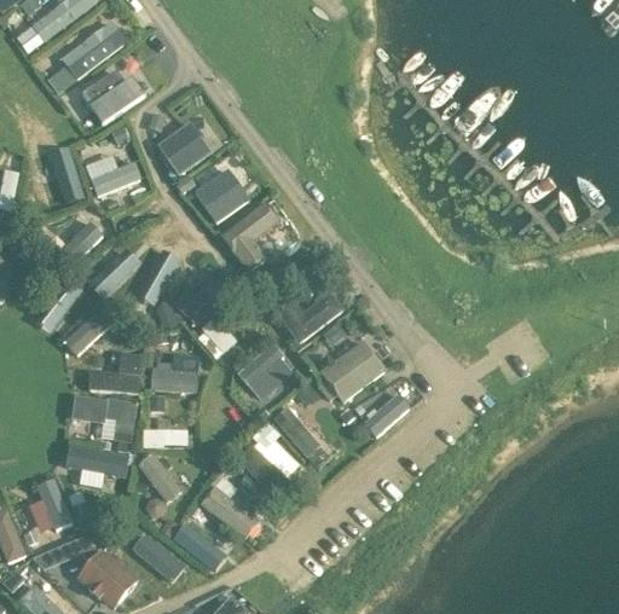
[(0,0),(0,10),(1,12),(19,0),(0,0)]
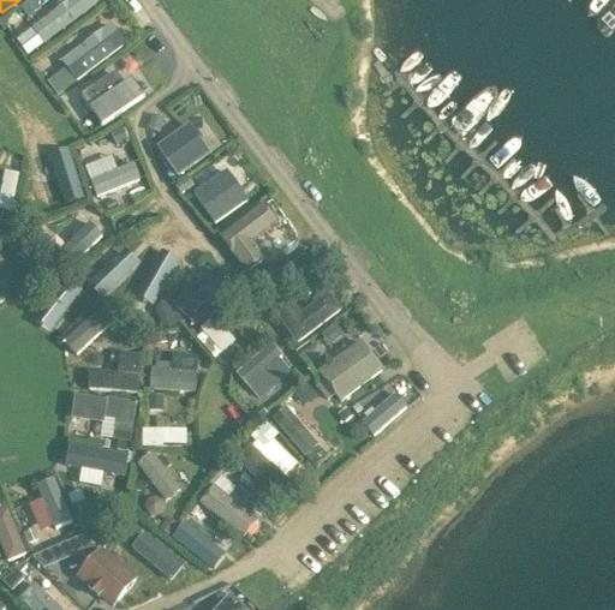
[(24,0),(21,3),(28,13),(39,6),(34,0),(24,0)]
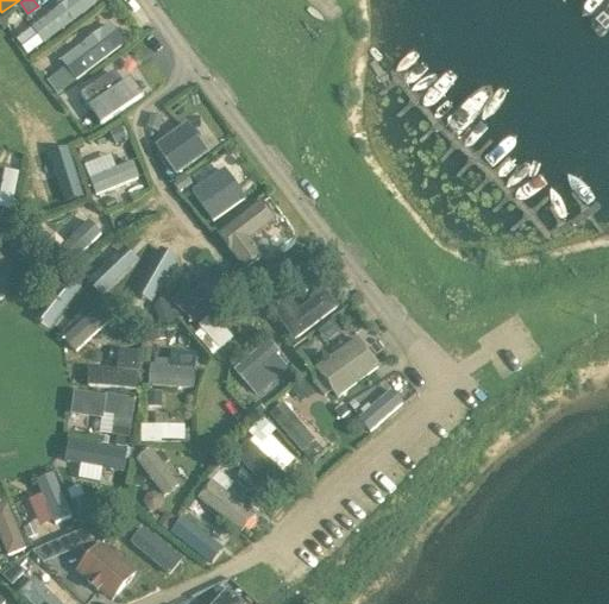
[(66,0),(29,26),(41,43),(95,5),(92,0),(66,0)]
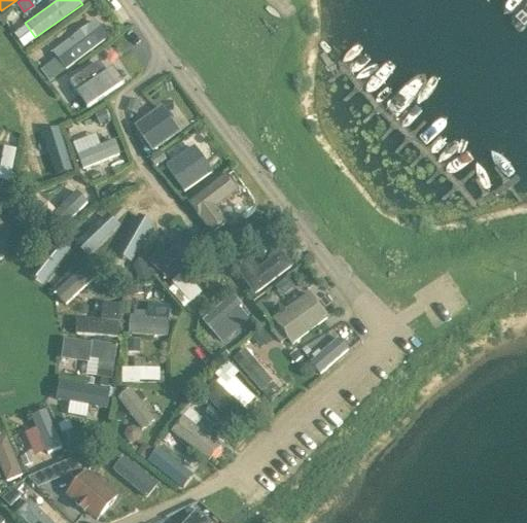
[(50,51),(63,68),(107,37),(95,21),(50,51)]
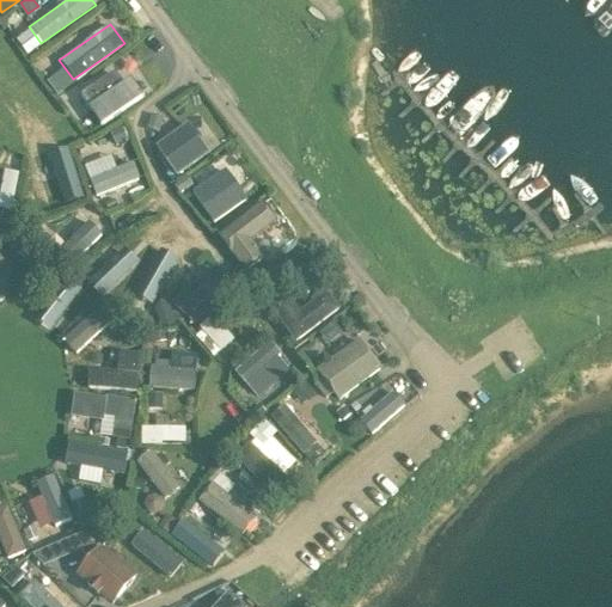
[(101,87),(124,72),(118,62),(95,78),(101,87)]
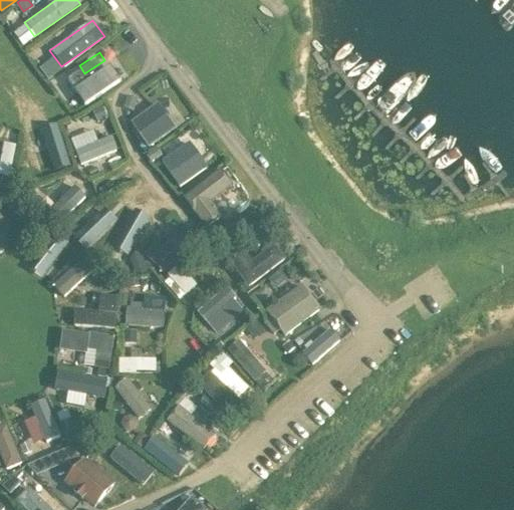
[(65,93),(74,107),(117,78),(107,65),(65,93)]
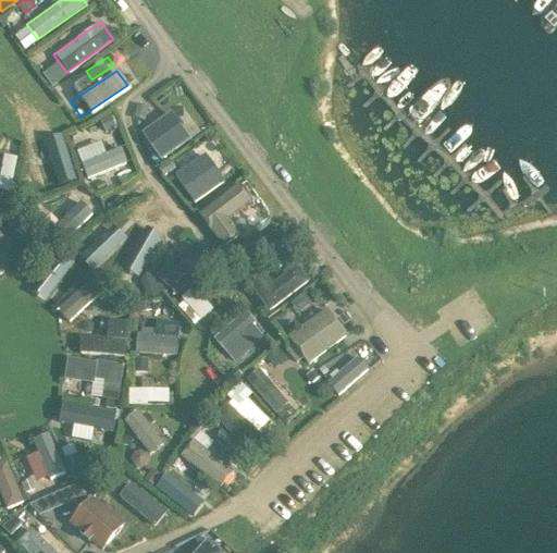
[(148,106),(139,102),(135,114),(144,118),(148,106)]
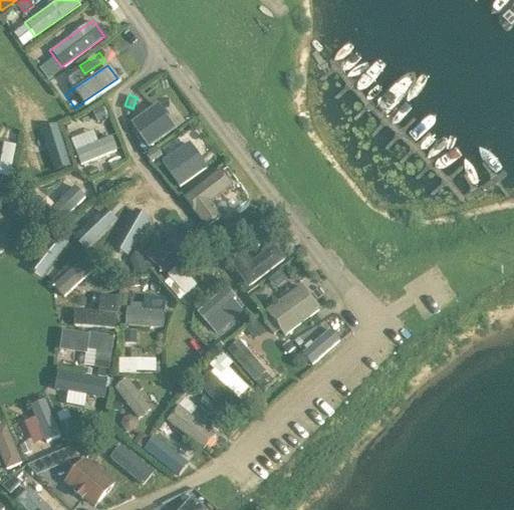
[(156,97),(132,114),(149,140),(174,122),(156,97)]
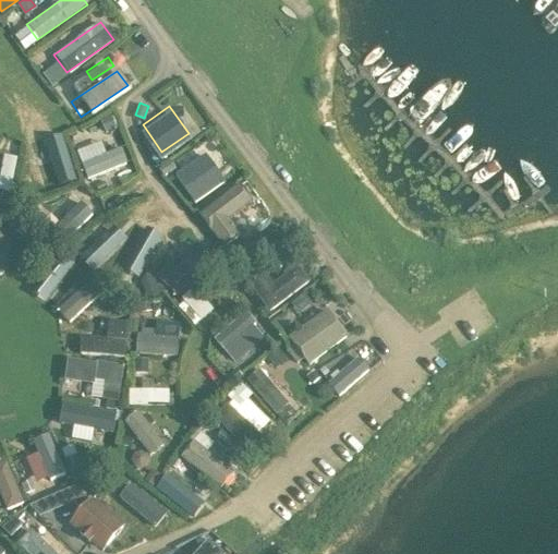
[(106,129),(116,124),(111,115),(102,119),(106,129)]
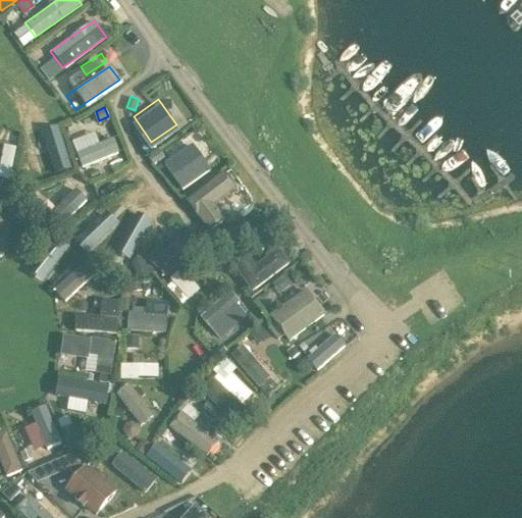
[(92,115),(67,123),(71,135),(96,125),(92,115)]
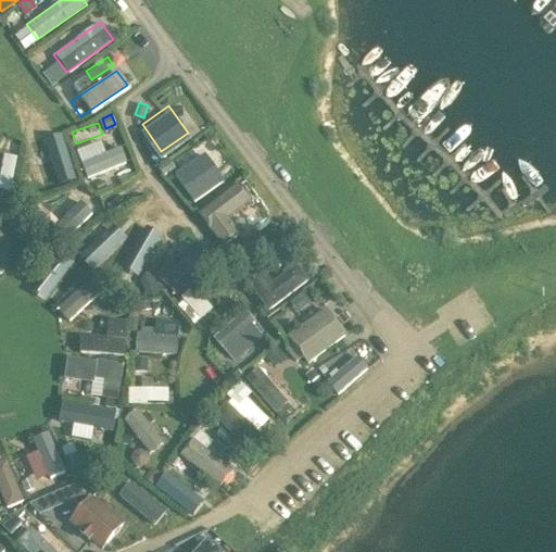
[(129,159),(123,140),(105,147),(102,136),(77,145),(87,173),(129,159)]
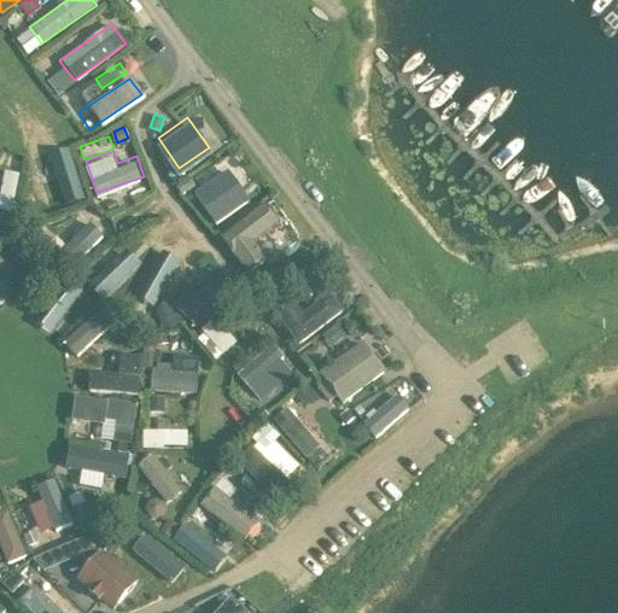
[(228,161),(194,185),(216,216),(250,192),(228,161)]
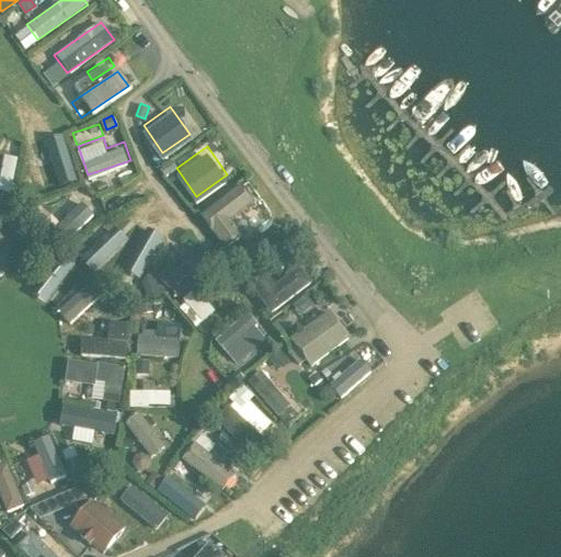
[(3,150),(0,165),(0,184),(8,186),(15,154),(3,150)]
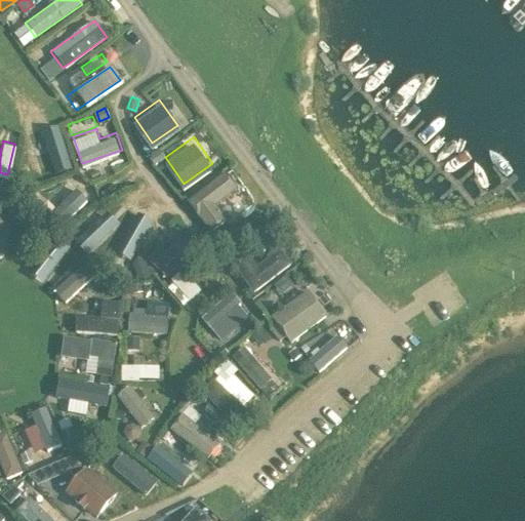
[(161,150),(151,157),(155,163),(165,156),(161,150)]
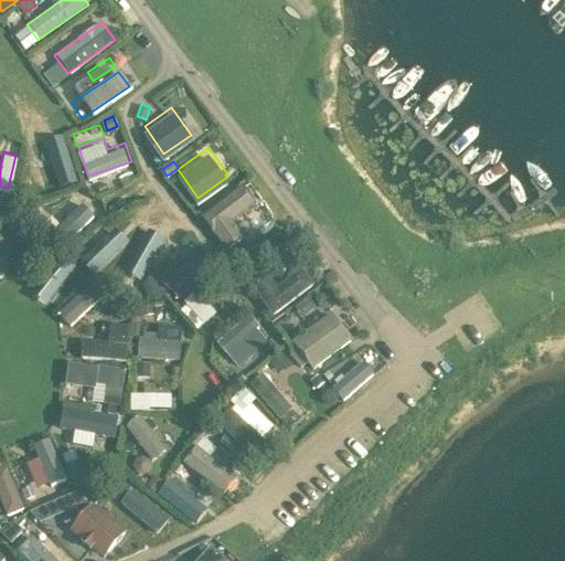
[(63,167),(24,179),(29,191),(67,180),(63,167)]
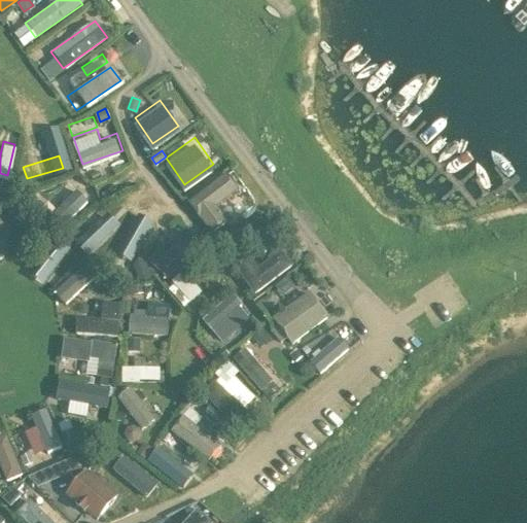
[(226,167),(188,195),(212,227),(227,214),(217,200),(239,183),(226,167)]
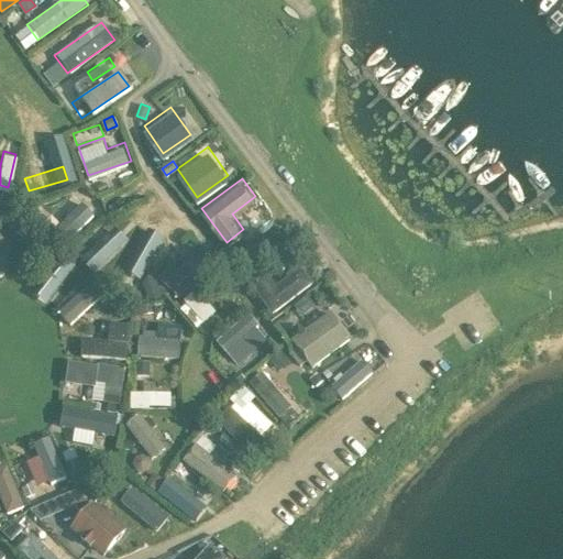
[(9,203),(11,194),(2,193),(1,201),(9,203)]
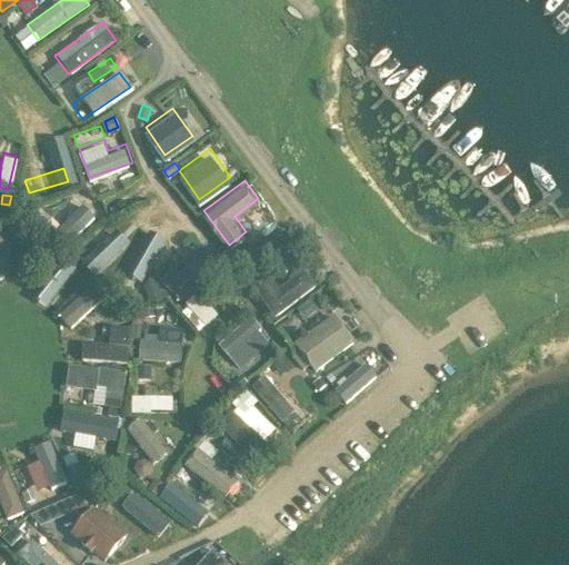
[(81,206),(52,236),(66,248),(93,219),(81,206)]
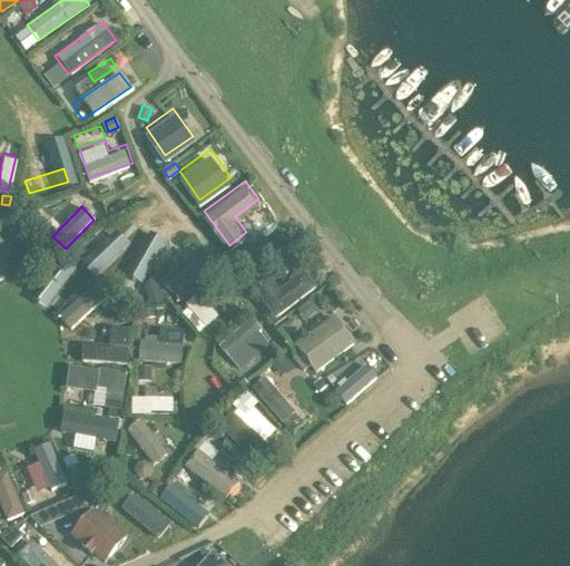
[(37,221),(36,207),(27,208),(28,222),(37,221)]
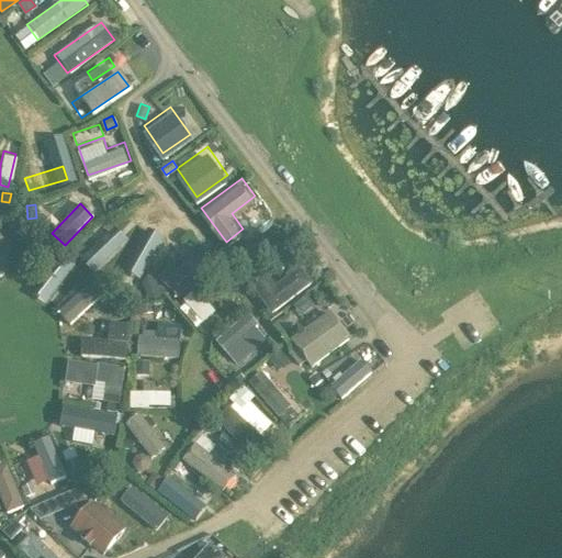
[(9,211),(7,219),(17,221),(19,213),(9,211)]
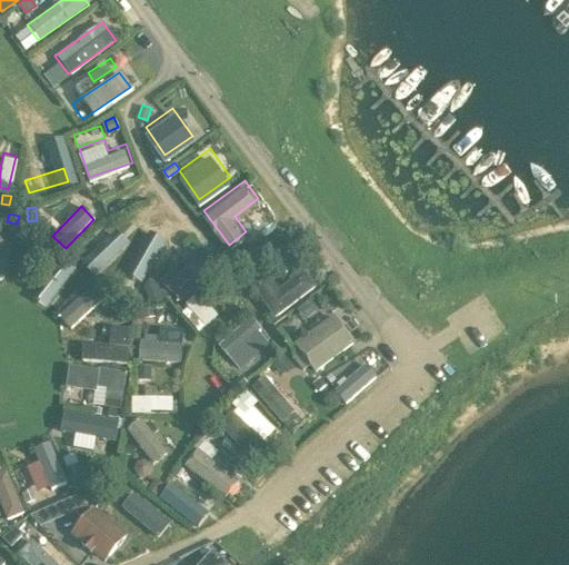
[(121,230),(89,264),(100,274),(131,240),(121,230)]
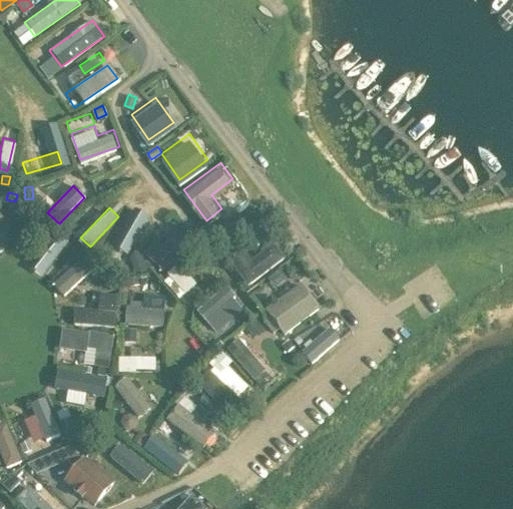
[(138,210),(119,246),(131,252),(150,216),(138,210)]
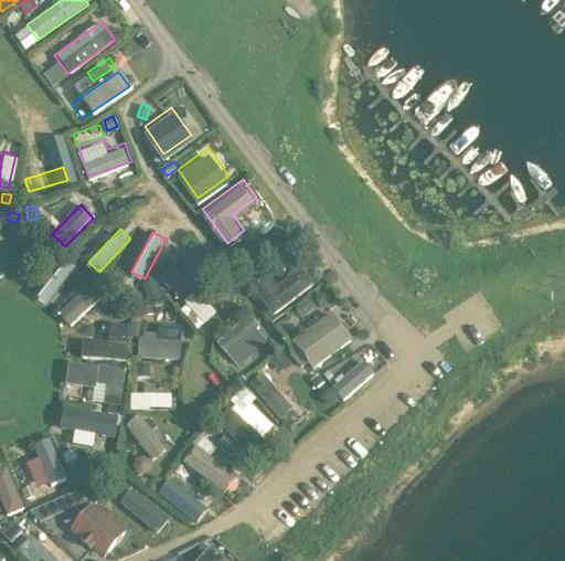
[(240,243),(230,250),(237,260),(247,253),(240,243)]
